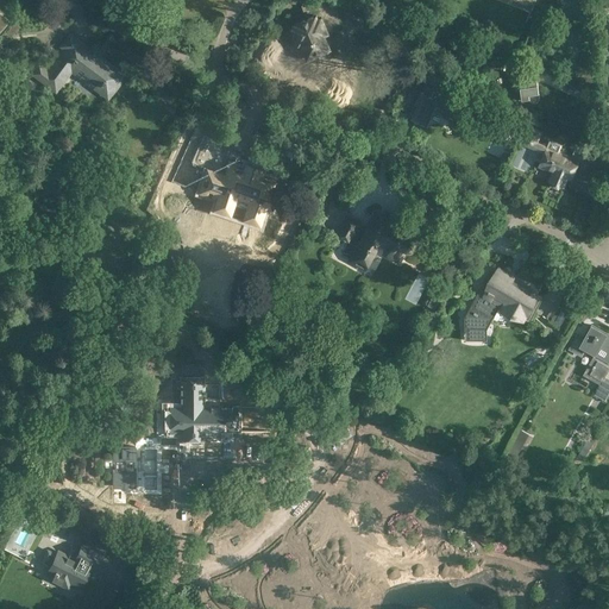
[(500,0),(529,12),(526,22),(526,23),(531,12),(535,0),(500,0)]
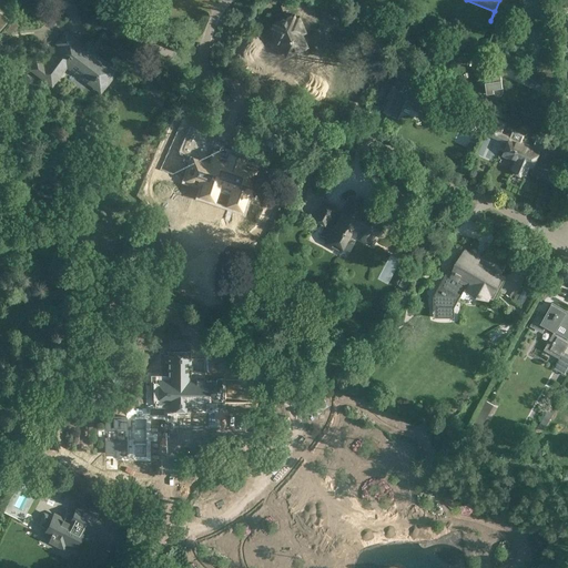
[(0,22),(6,27),(12,19),(2,10),(0,13),(0,22)]
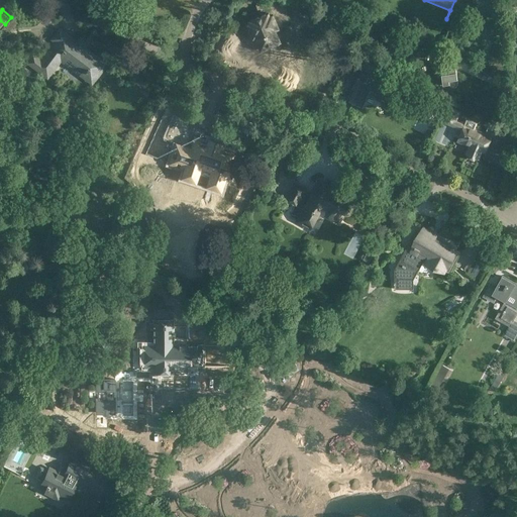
[(247,21),(248,23),(246,24),(252,38),(254,37),(260,49),(266,47),(268,48),(272,46),(273,44),(279,42),(273,27),(276,26),(272,15),(264,18),(263,15),(247,21)]
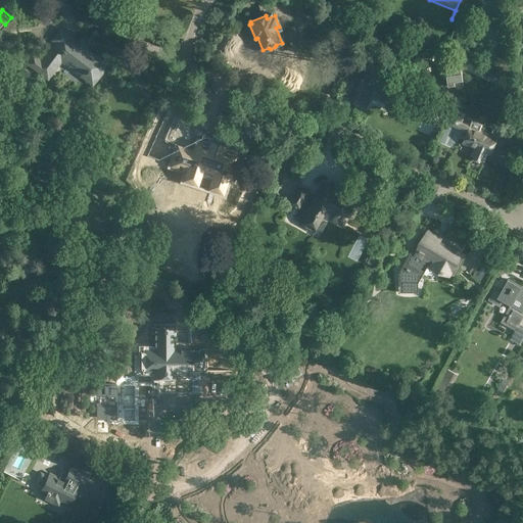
[(114,70),(69,37),(69,38),(61,32),(62,31),(59,29),(51,40),(53,42),(39,60),(33,55),(27,63),(47,79),(48,77),(60,60),(64,63),(67,59),(94,80),(88,88),(89,88),(106,65),(113,70),(114,70)]
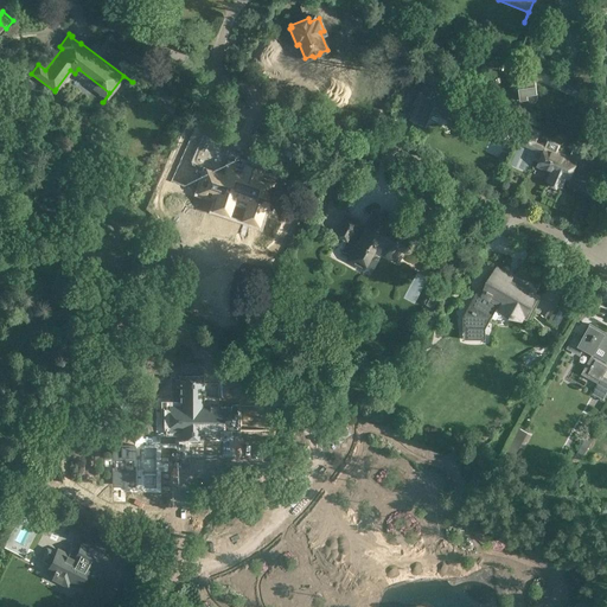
[(413,102),(411,102),(406,119),(414,122),(414,121),(423,125),(428,112),(446,119),(453,101),(428,90),(433,80),(413,72),(407,85),(417,90),(413,102)]
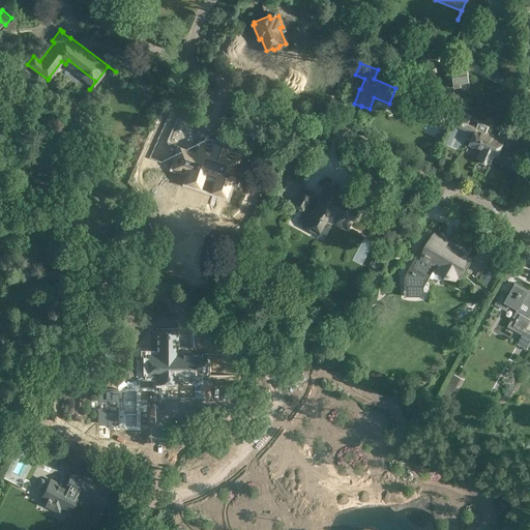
[(466,63),(446,66),(447,72),(451,71),(452,79),(450,80),(451,87),(461,86),(462,88),(464,89),(466,89),(468,88),(469,87),(469,85),(466,63)]
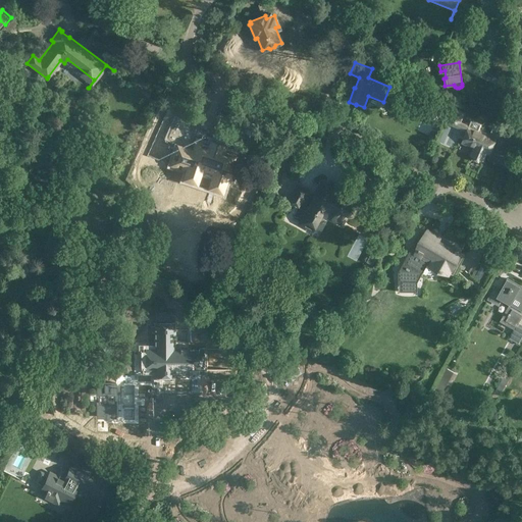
[(446,111),(449,103),(441,100),(438,107),(446,111)]
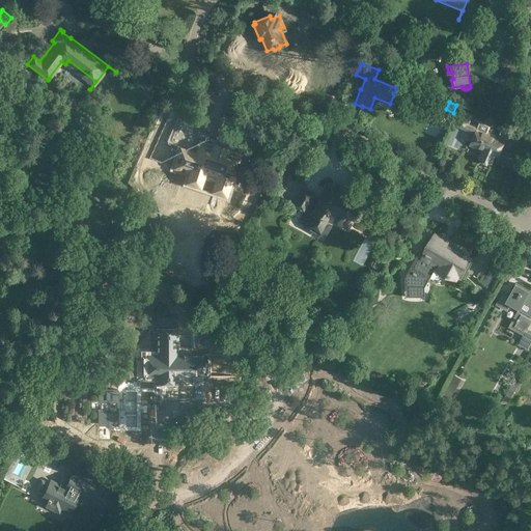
[(471,115),(459,110),(453,124),(473,133),(468,144),(480,149),(476,158),(481,160),(480,162),(484,164),(485,162),(490,164),(494,155),(497,156),(503,140),(467,124),(471,115)]
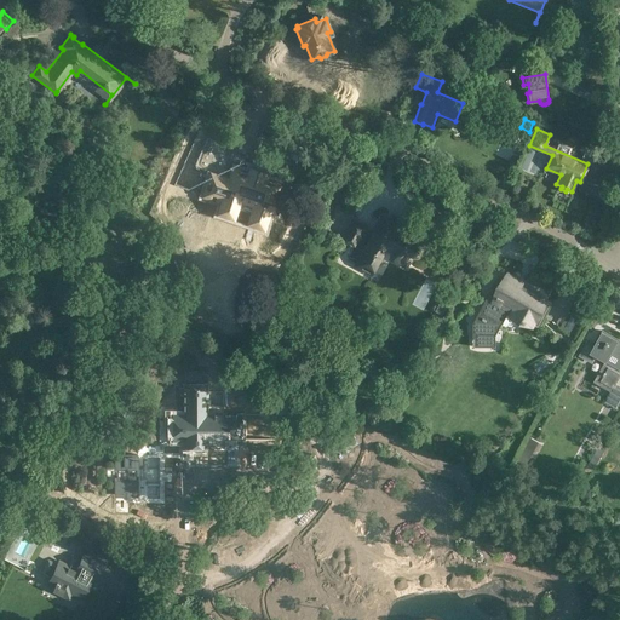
[(239,214),(260,223),(269,200),(273,201),(277,189),(274,188),(279,178),(258,170),(267,148),(244,138),(234,161),(211,151),(193,196),(216,205),(224,182),(247,191),(239,214)]
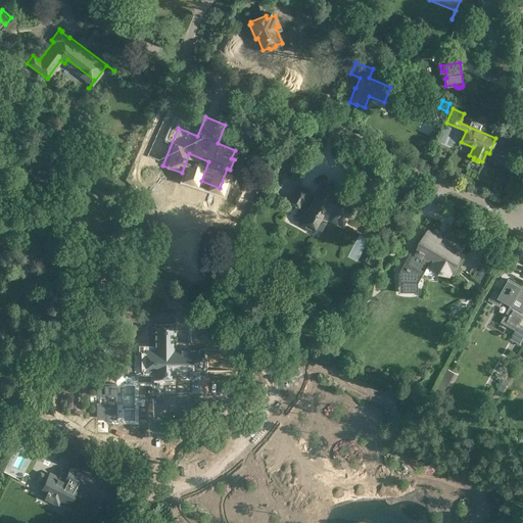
[(299,184),(289,203),(300,209),(300,208),(305,210),(298,225),(314,233),(326,210),(330,212),(327,219),(344,228),(348,219),(350,219),(351,219),(352,219),(353,219),(354,218),(355,218),(357,217),(357,216),(358,215),(358,214),(359,212),(359,211),(359,210),(359,209),(358,208),(358,207),(357,206),(357,205),(355,204),(350,203),(352,200),(340,194),(339,196),(335,194),(338,189),(322,181),(314,196),(308,193),(311,190),(299,184)]
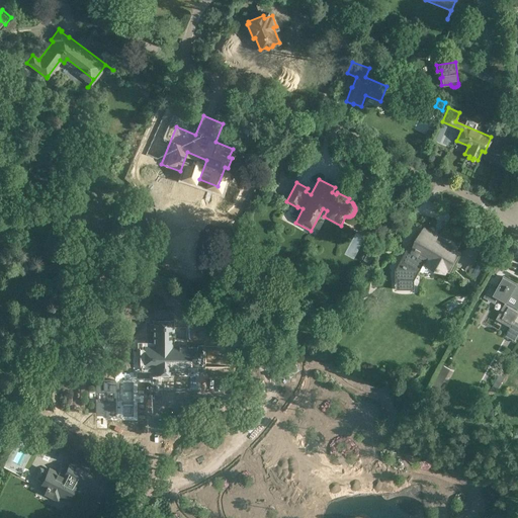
[(448,267),(457,251),(412,225),(395,257),(394,269),(406,277),(407,262),(414,249),(448,267)]
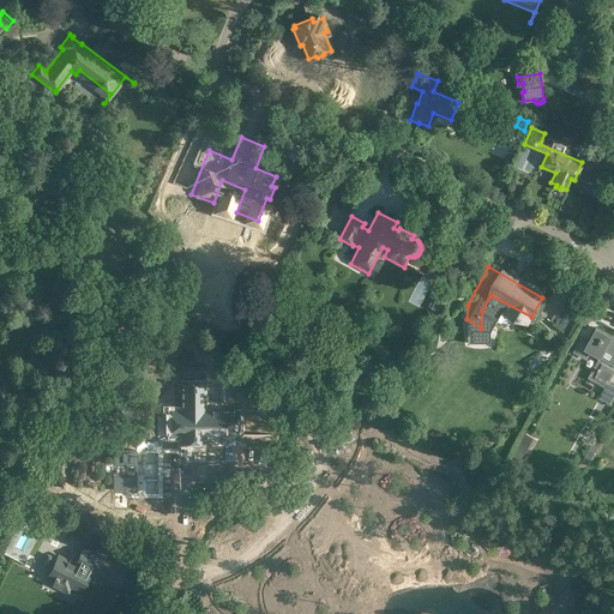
[(570,309),(563,306),(558,315),(564,319),(570,309)]
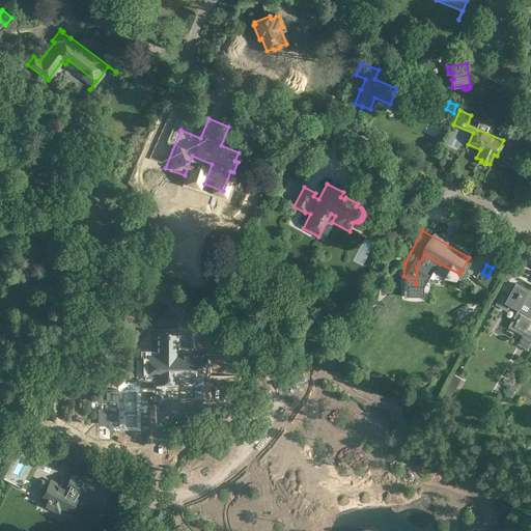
[(530,290),(515,282),(508,296),(502,292),(495,305),(507,311),(511,305),(518,309),(508,327),(523,335),(518,343),(528,350),(530,343),(530,330),(527,328),(530,320),(530,290)]
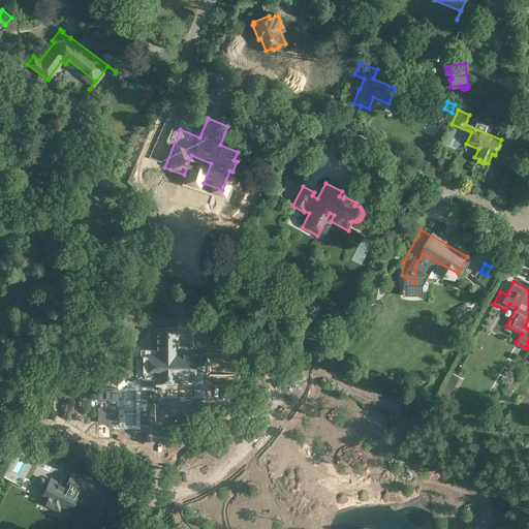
[(206,375),(206,353),(190,353),(191,334),(176,334),(176,328),(157,328),(157,329),(148,329),(149,350),(149,353),(148,353),(148,375),(157,375),(157,380),(172,380),(172,375),(206,375)]
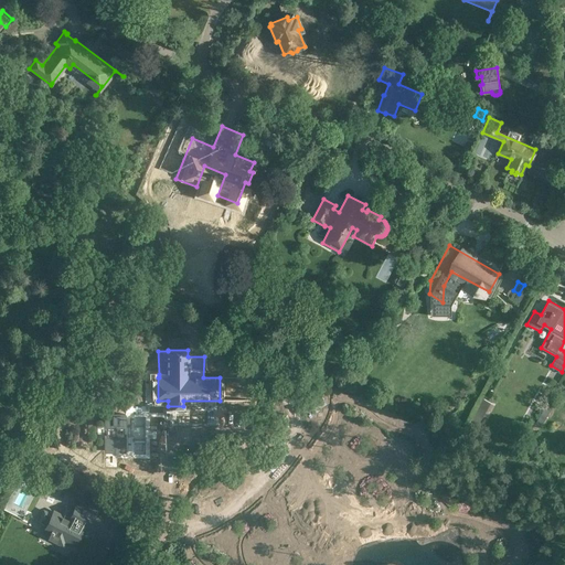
[(482,398),(471,419),(479,424),(491,403),(482,398)]
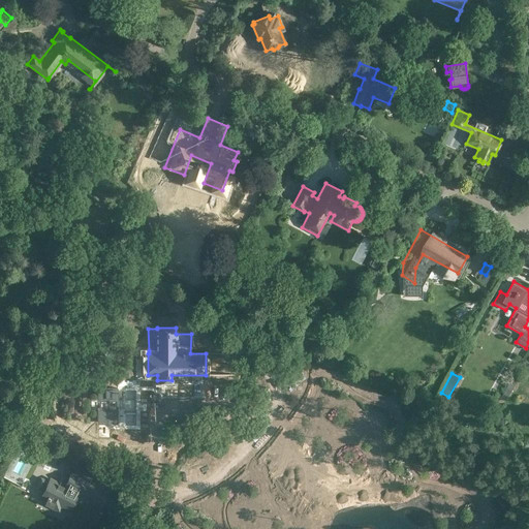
[(510,381),(500,398),(505,401),(507,398),(516,384),(510,381)]
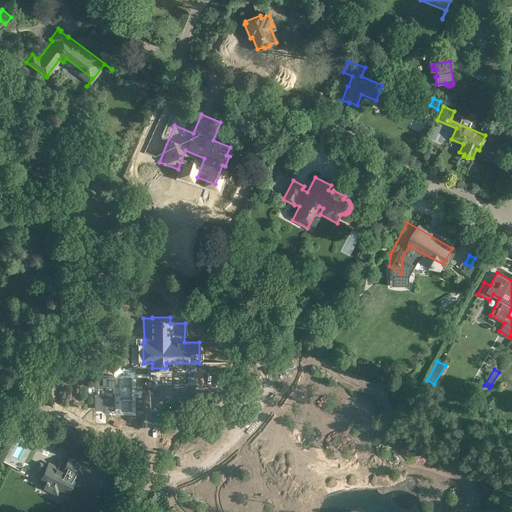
[(34,415),(26,411),(20,421),(29,426),(34,415)]
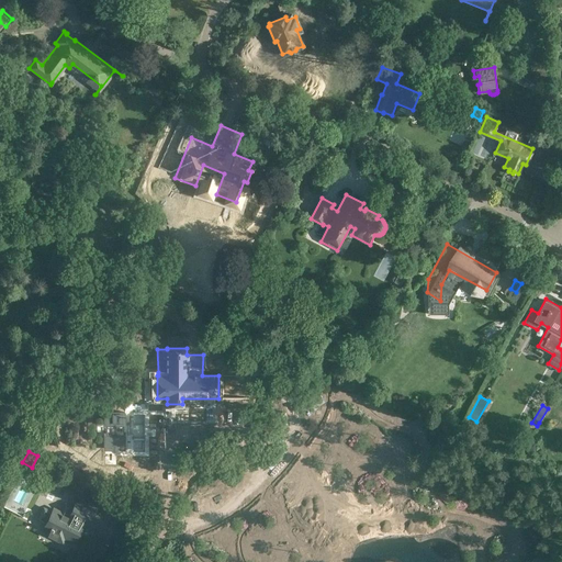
[(91,530),(101,512),(76,499),(72,506),(65,503),(60,510),(53,507),(51,510),(43,506),(36,519),(44,524),(42,529),(47,532),(45,536),(63,544),(65,540),(74,546),(79,532),(85,536),(88,529),(91,530)]
